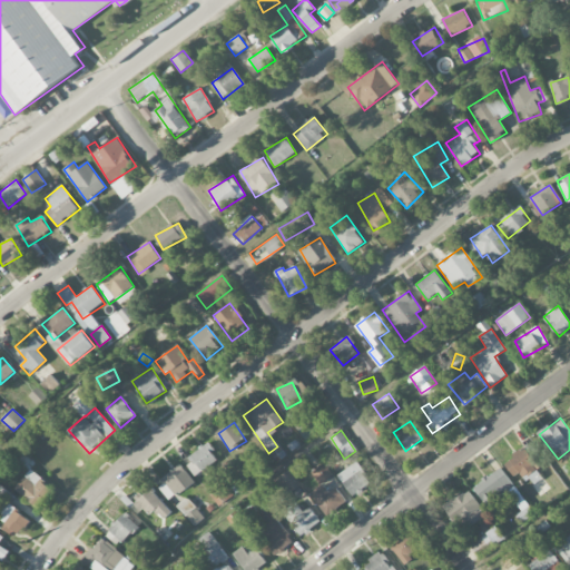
[(219,459),(207,444),(185,462),(196,477),(219,459)]
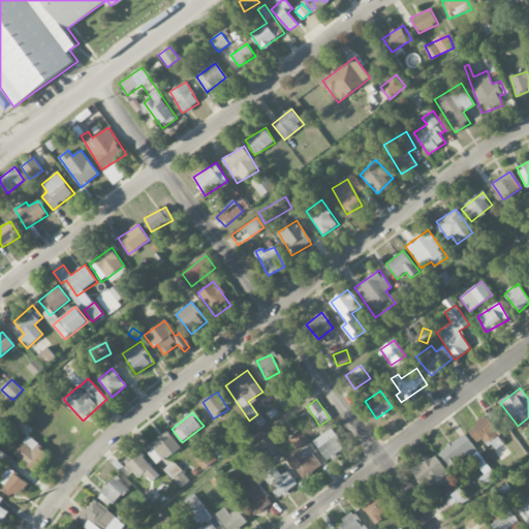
[(495,449),(503,443),(501,441),(496,444),(493,441),(500,436),(485,416),(467,430),(477,442),(485,437),(495,449)]
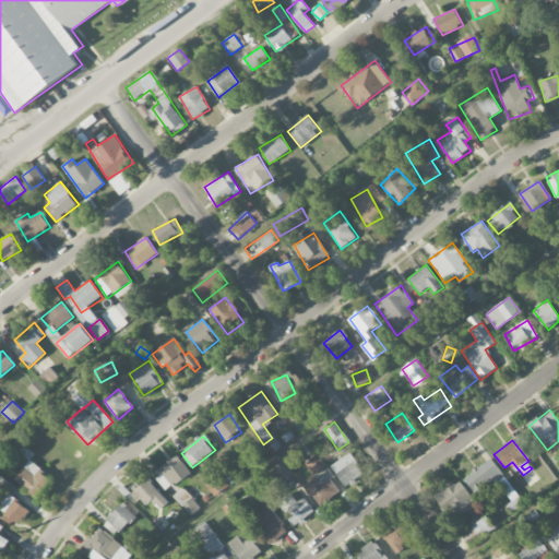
[(331,464),(344,487),(365,474),(352,453),(331,464)]
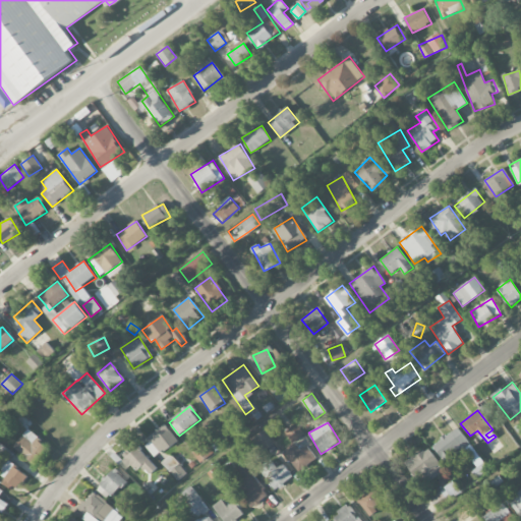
[(179,441),(164,424),(143,444),(159,460),(179,441)]
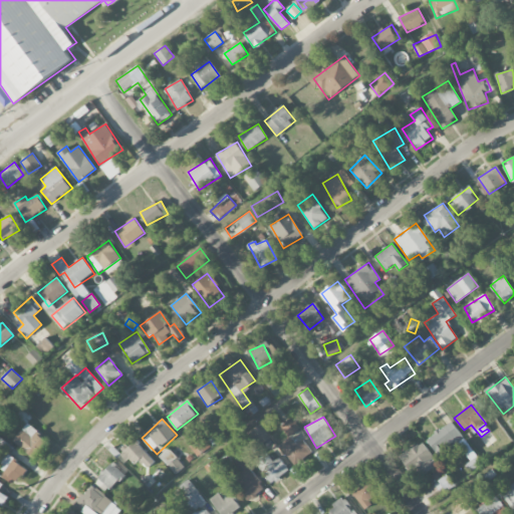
[(281,424),(287,436),(299,431),(293,419),(281,424)]
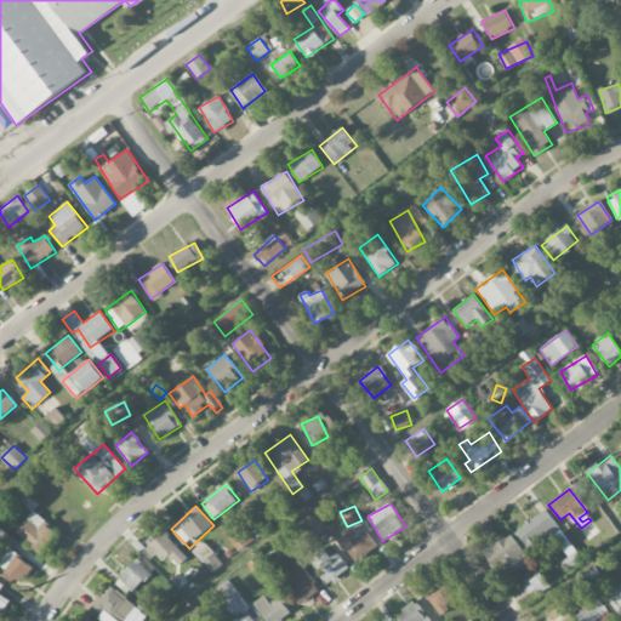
[(516,529),(528,551),(560,533),(547,511),(516,529)]
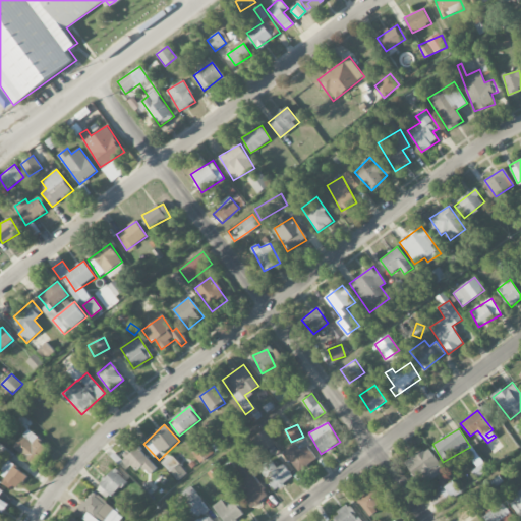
[(51,448),(27,429),(13,448),(37,466),(51,448)]
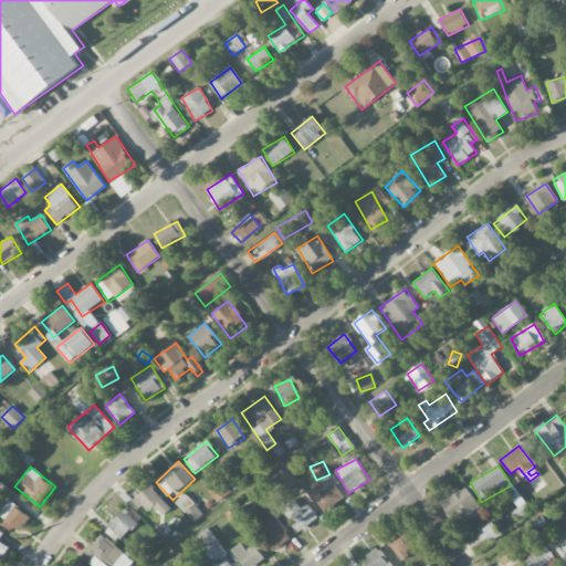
[(326,489),(321,481),(308,490),(324,513),(345,499),(334,483),(326,489)]
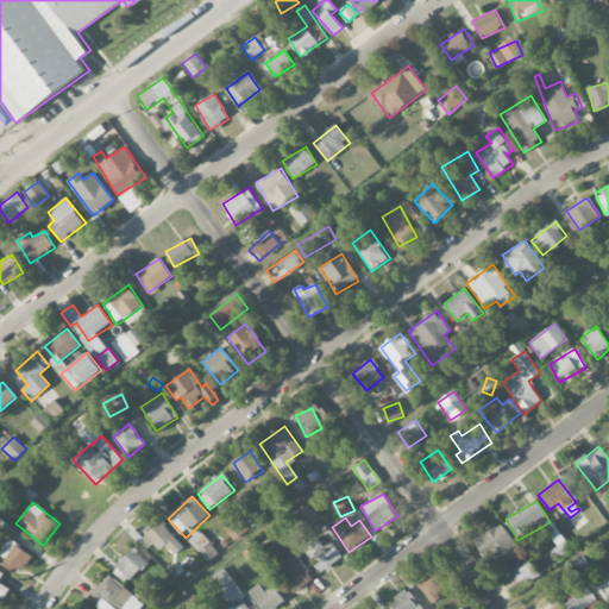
[(233,540),(246,533),(238,519),(225,526),(233,540)]
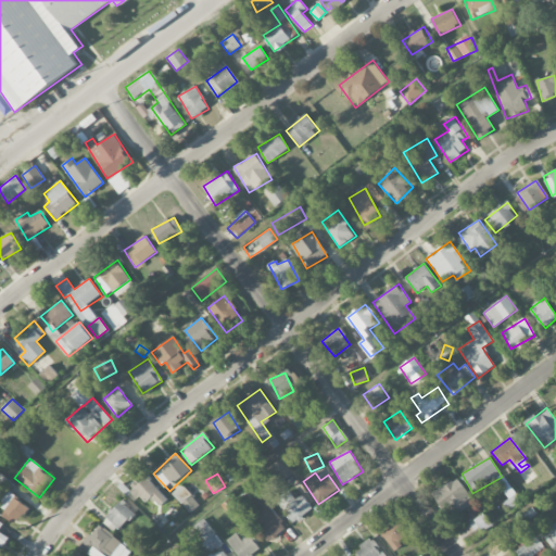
[(159,507),(166,501),(149,477),(133,489),(143,504),(152,497),(159,507)]
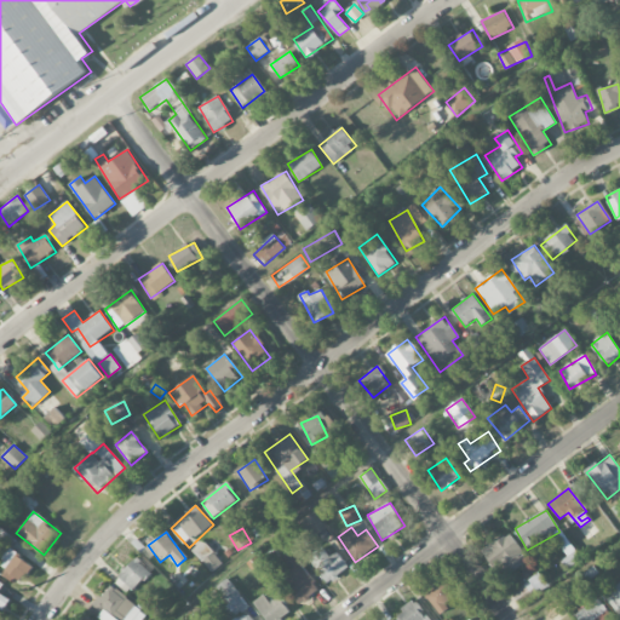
[(530,560),(507,532),(482,552),(504,580),(530,560)]
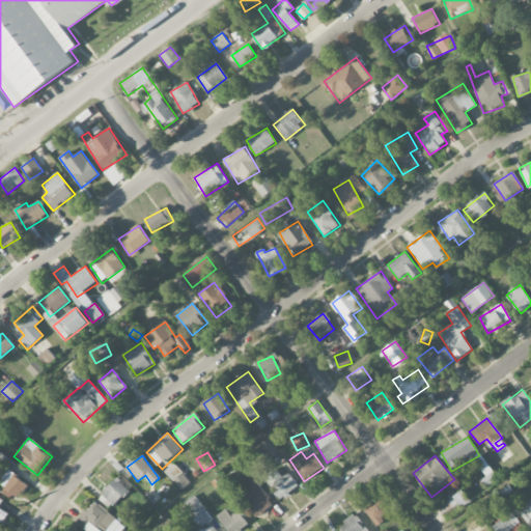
[(191,482),(173,464),(164,472),(180,491),(191,482)]
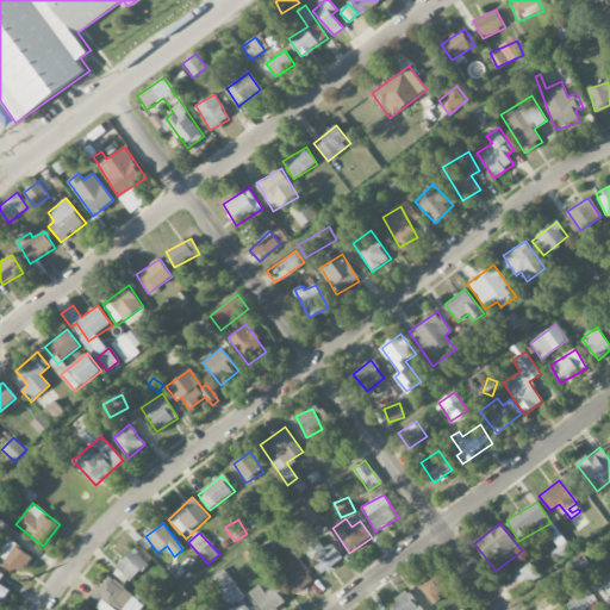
[(0,534),(0,554),(6,559),(2,565),(19,576),(33,555),(0,534)]
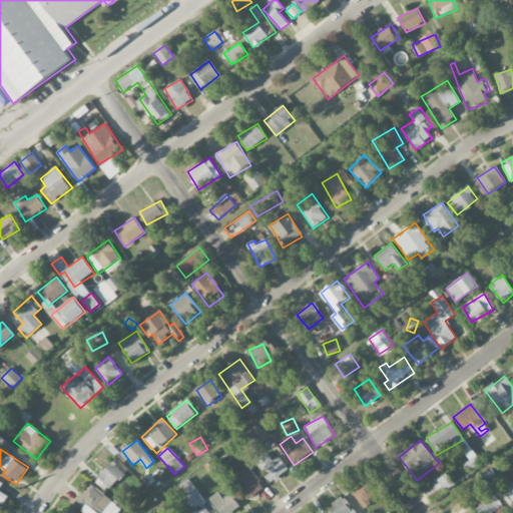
[(269,482),(289,471),(280,456),(272,461),(268,454),(257,461),(269,482)]
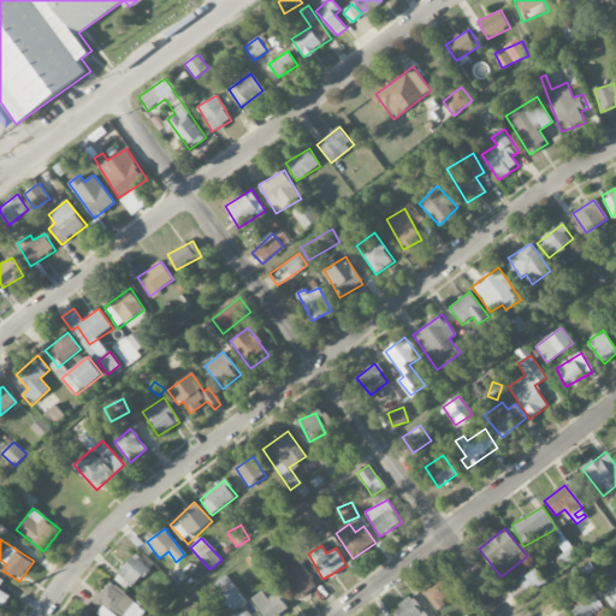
[(282,555),(291,567),(279,576),(297,602),(318,586),(290,549),(282,555)]
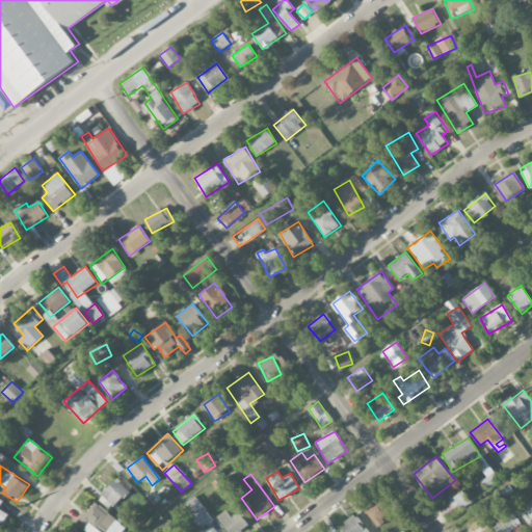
[(115,507),(129,490),(114,479),(101,496),(115,507)]
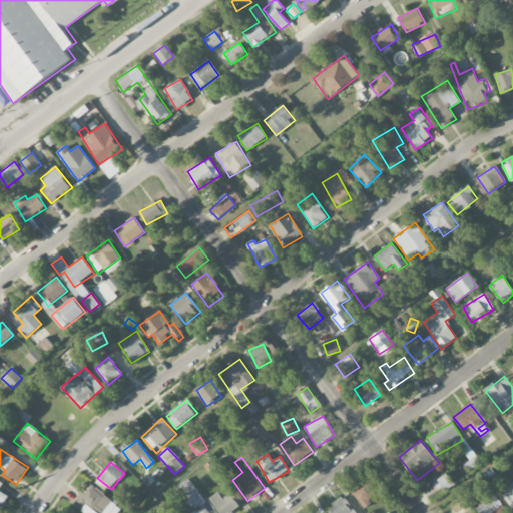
[(455,482),(448,473),(434,483),(441,493),(455,482)]
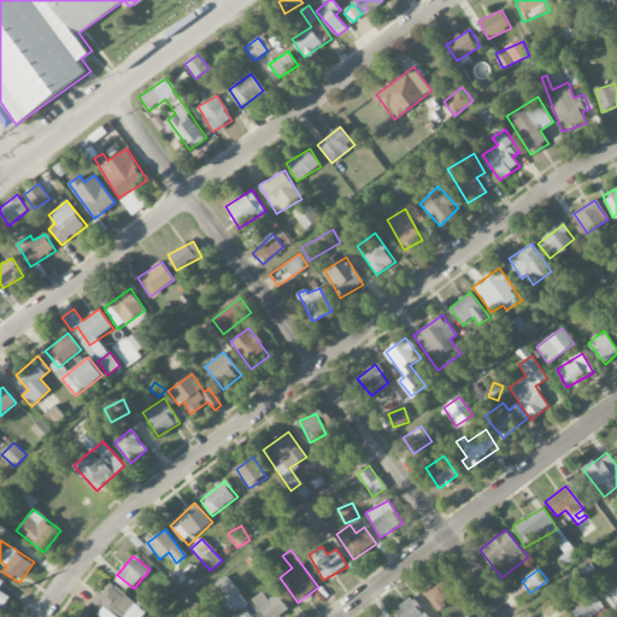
[(236,612),(248,603),(225,575),(215,585),(236,612)]
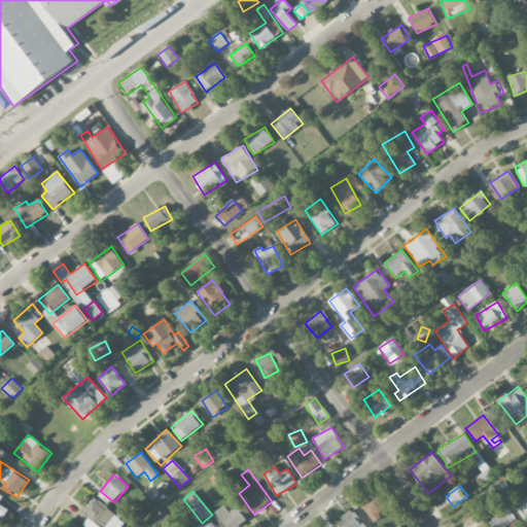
[(0,501),(4,495),(0,492),(0,523),(1,524),(9,510),(0,504),(0,501)]
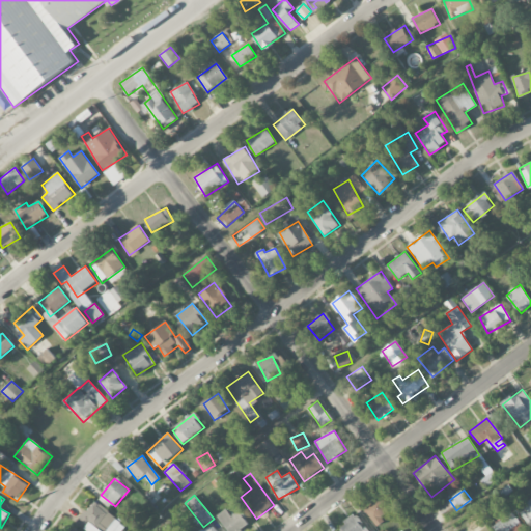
[(375,526),(392,515),(382,498),(364,507),(375,526)]
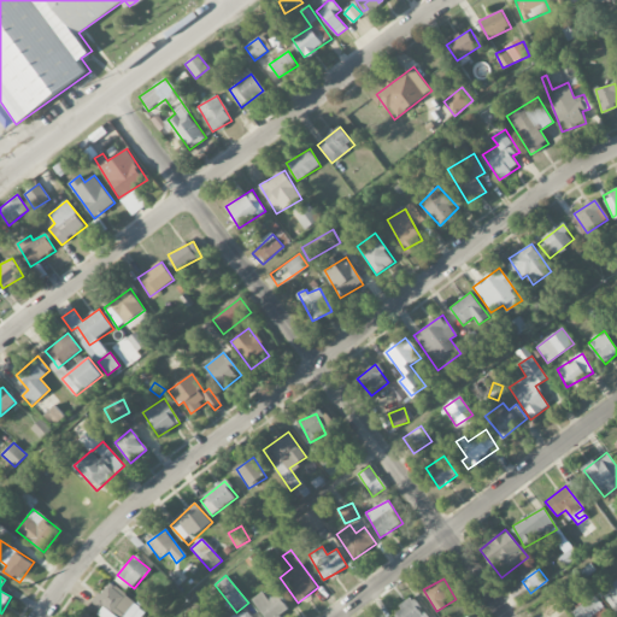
[(104,616),(140,616),(145,611),(110,582),(90,606),(104,616)]
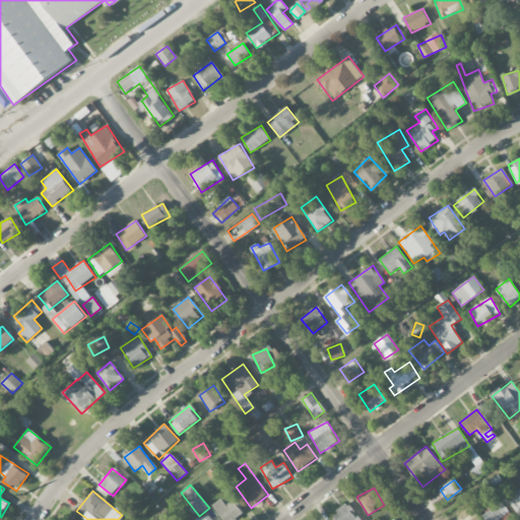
[(519,518),(519,491),(507,499),(519,518)]
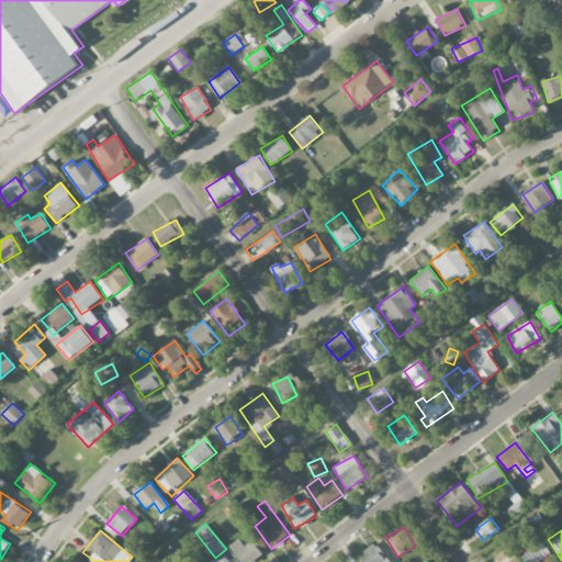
[(534,547),(526,536),(517,543),(525,553),(534,547)]
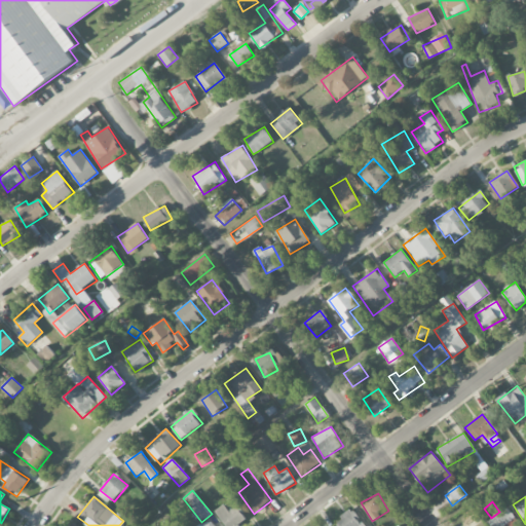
[(236,505),(229,512),(224,504),(215,512),(226,525),(237,525),(247,519),(236,505)]
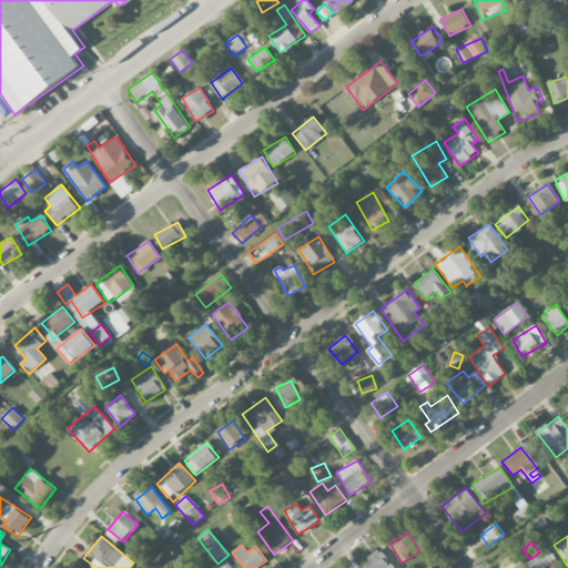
[(534,567),(561,567),(549,548),(529,559),(534,567)]
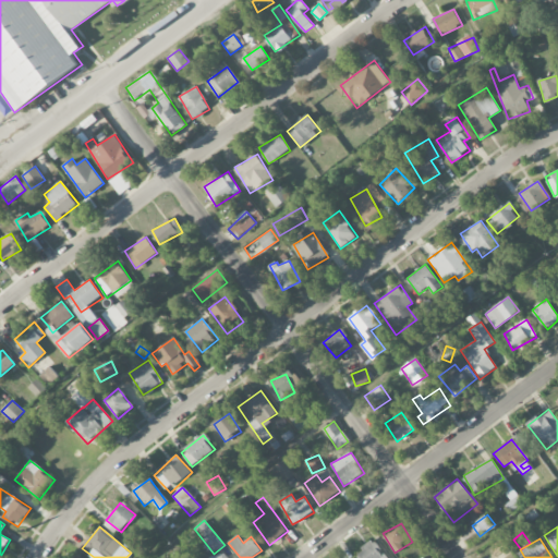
[(386,557),(373,541),(356,553),(360,557),(386,557)]
